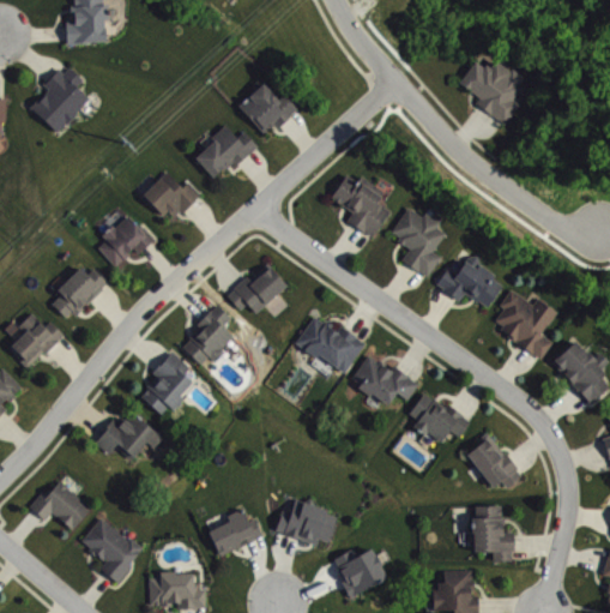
[(72,0),(73,22),(66,22),(66,43),(106,42),(106,19),(108,19),(108,2),(103,2),(103,0),(72,0)]
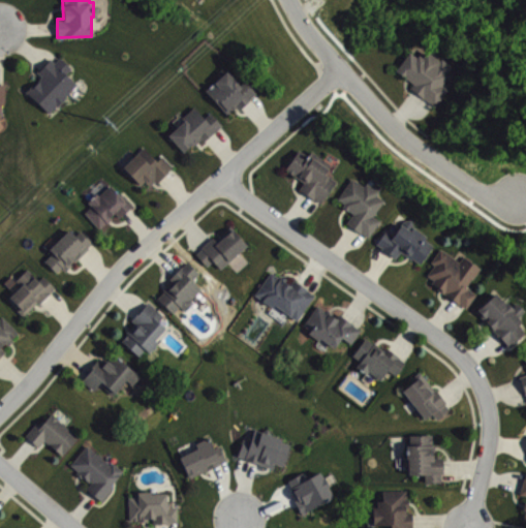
[(449,89),(441,85),(453,67),(428,52),(423,59),(409,51),(397,72),(414,83),(410,90),(437,106),(449,89)]
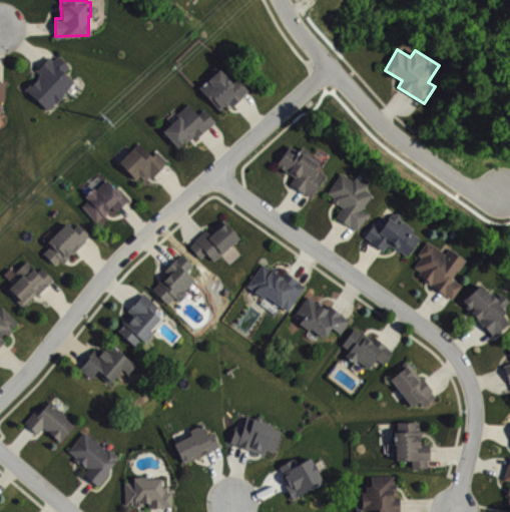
[(69,66),(55,53),(37,73),(39,75),(26,89),(48,110),(75,82),(64,72),(69,66)]
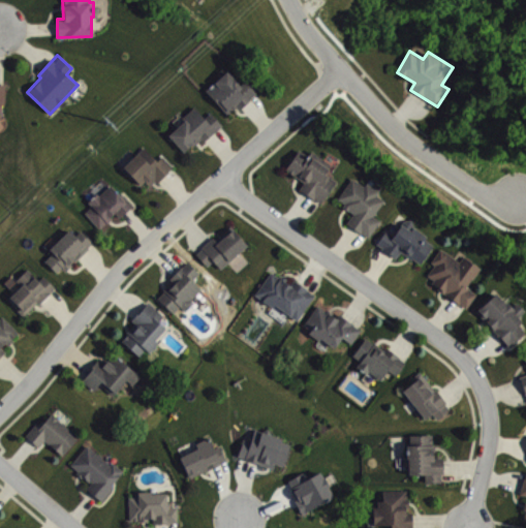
[(244,81),(241,85),(225,70),(205,93),(231,117),(255,91),(244,81)]
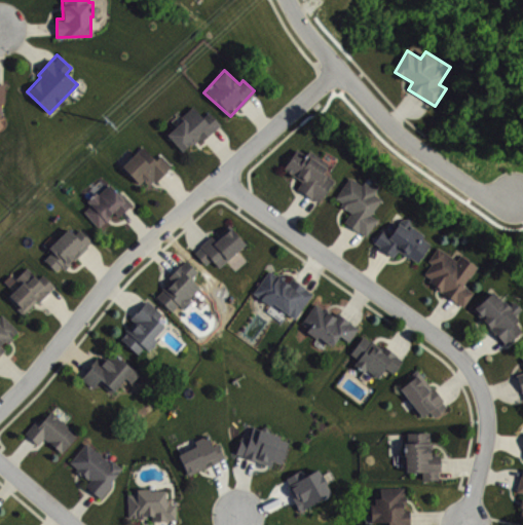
[(220,123),(210,112),(203,117),(194,108),(166,134),(185,154),(220,123)]
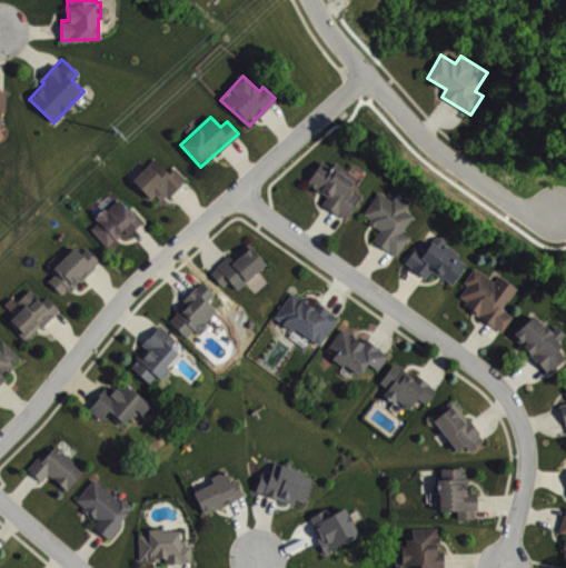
[(168,171),(155,159),(135,178),(160,205),(187,179),(174,166),(168,171)]
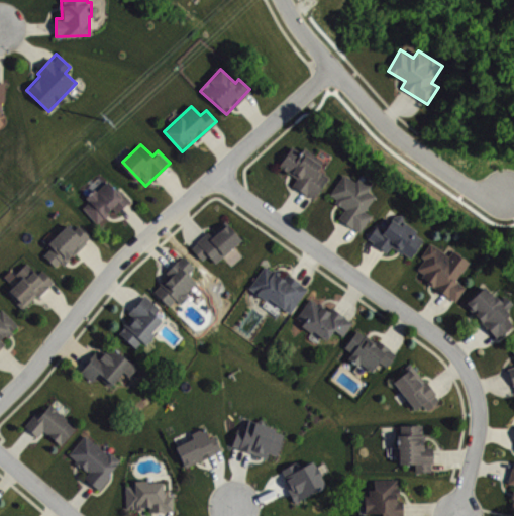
[(328,176),(318,171),(322,162),(302,150),(302,151),(291,146),(280,168),(298,177),(292,187),(316,199),(328,176)]
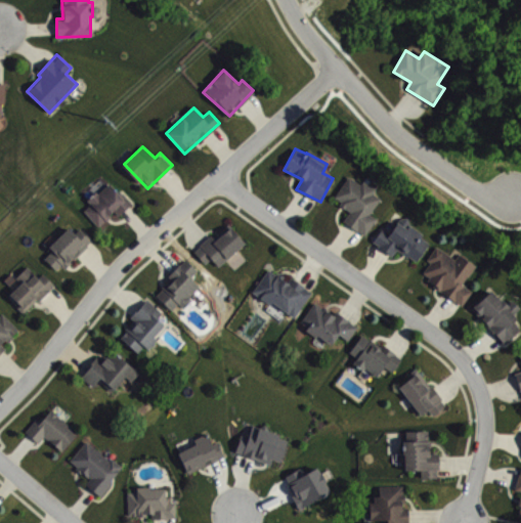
[(344,222),(365,235),(377,219),(371,215),(381,199),(374,193),(376,189),(362,180),(360,183),(349,176),(334,200),(351,211),(344,222)]
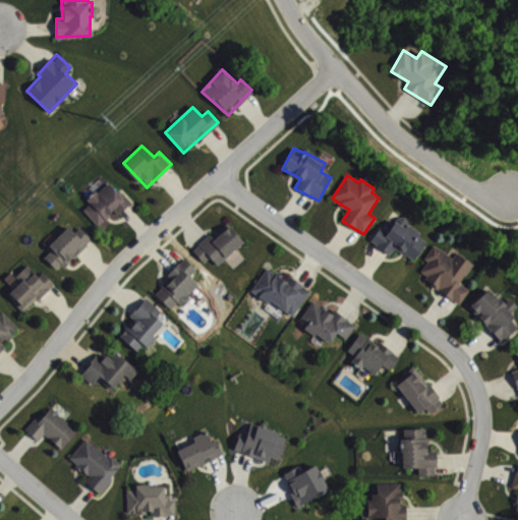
[(118,215),(129,205),(109,181),(88,200),(91,204),(83,210),(98,226),(114,211),(118,215)]
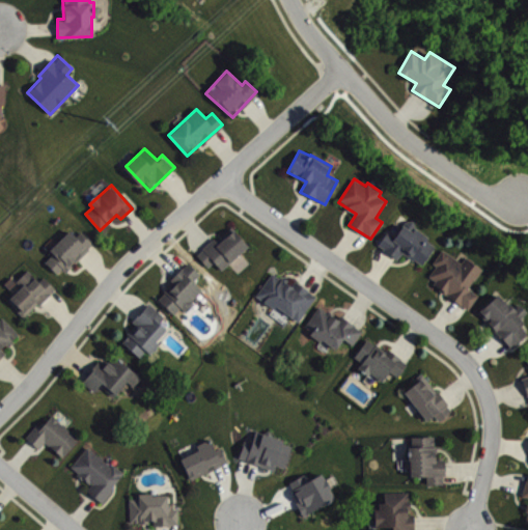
[(422,266),(437,243),(406,223),(403,227),(394,222),(379,247),(398,259),(403,253),(422,266)]
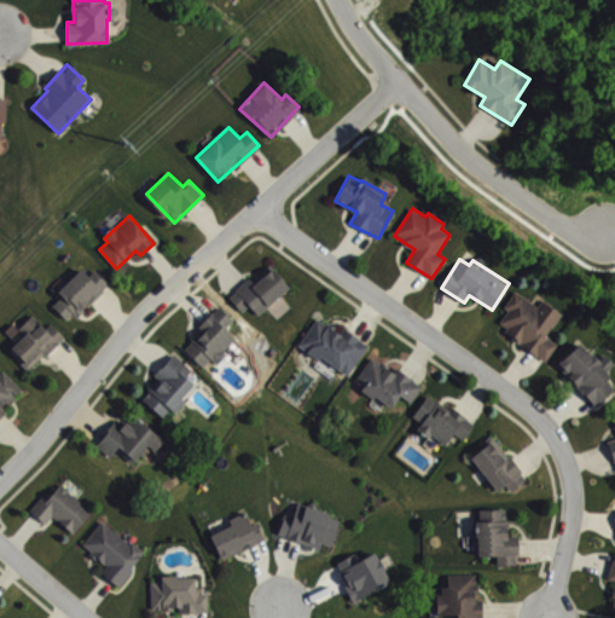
[(242,312),(249,306),(259,316),(290,287),(267,264),(230,299),(242,312)]
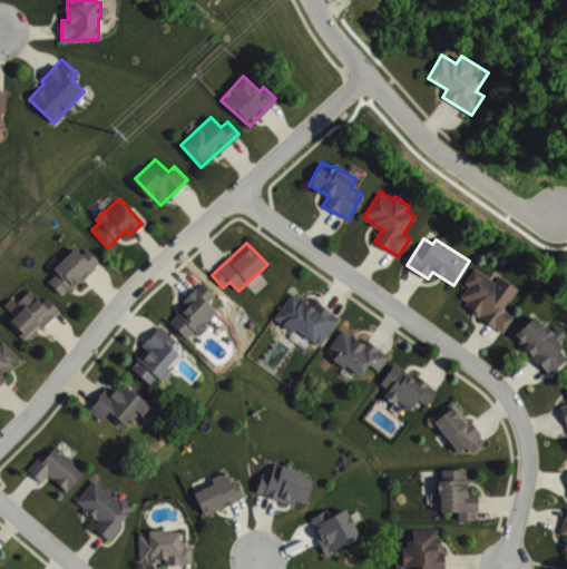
[(54,270),(57,273),(48,282),(65,298),(100,262),(86,247),(81,253),(76,247),(54,270)]
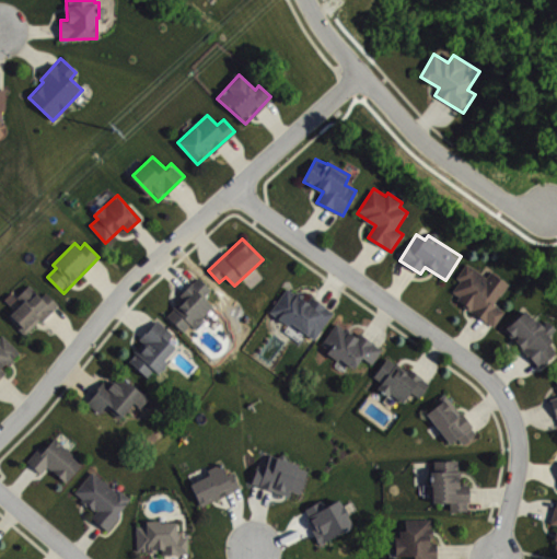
[(509,284),(490,272),(487,277),(466,264),(456,279),(460,281),(450,297),(496,326),(505,312),(495,305),(509,284)]
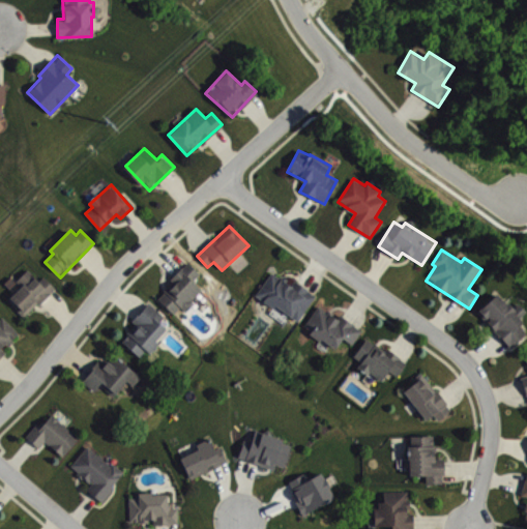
[(174,315),(180,307),(184,312),(203,291),(193,282),(200,273),(188,262),(155,298),(174,315)]
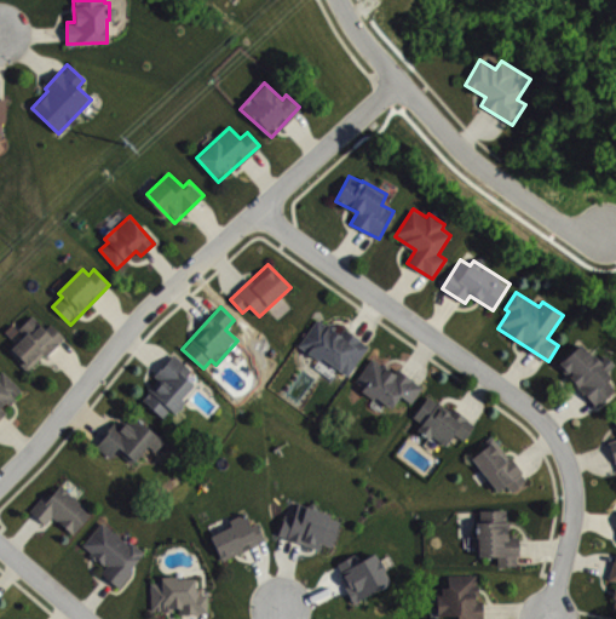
[(11,349),(30,371),(64,338),(51,324),(45,328),(33,315),(11,334),(18,342),(11,349)]
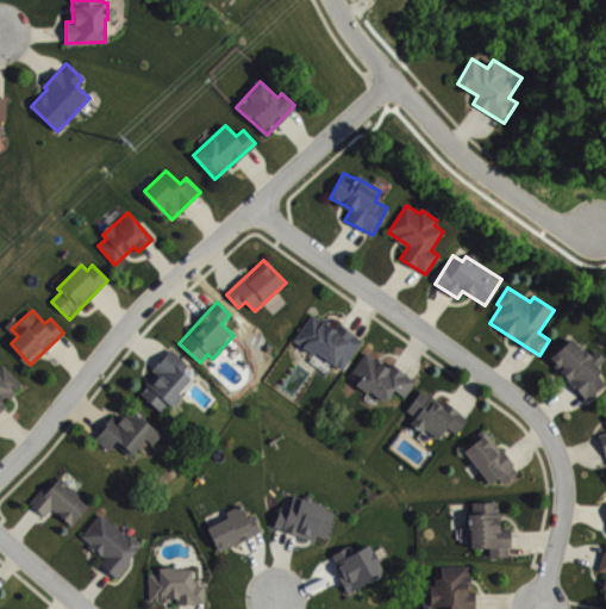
[(294,340),(342,371),(362,341),(338,324),(335,329),(312,314),(294,340)]
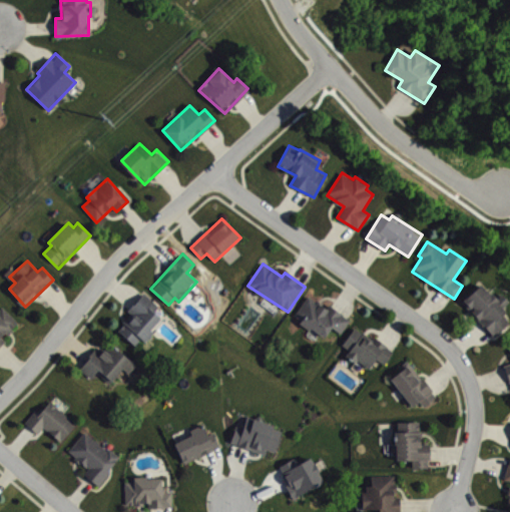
[(493,338),(509,323),(502,315),(506,311),(502,307),(508,301),(503,295),(497,301),(482,284),(462,302),(493,338)]
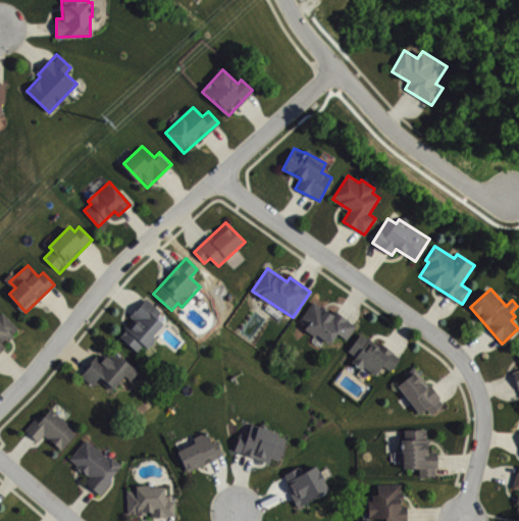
[(137,352),(144,344),(147,346),(164,325),(156,317),(161,312),(146,299),(130,317),(134,320),(119,336),(137,352)]
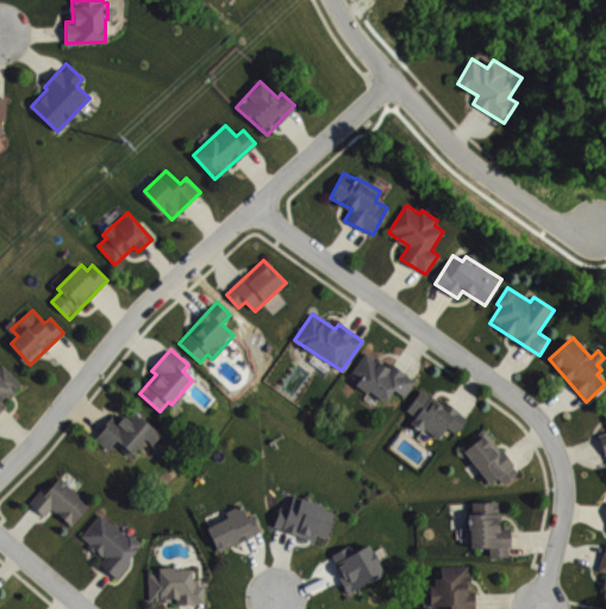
[(389,364),(389,365),(366,352),(348,379),(386,402),(393,390),(405,397),(416,379),(389,364)]
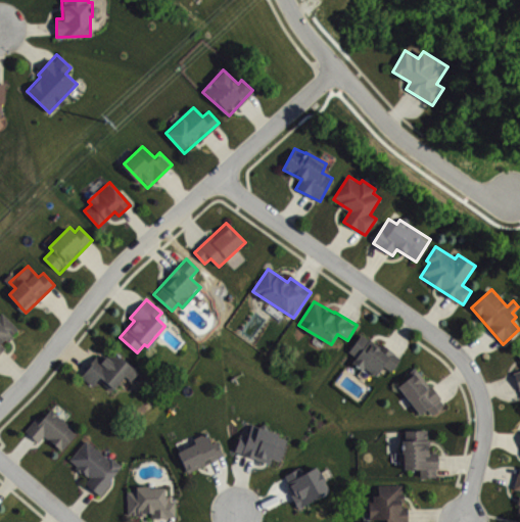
[(0,353),(6,348),(3,344),(18,330),(2,313),(0,315),(0,353)]
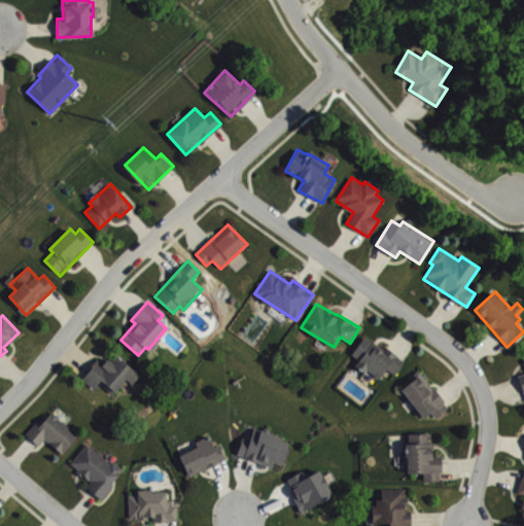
[(352,355),(359,359),(355,365),(379,380),(386,369),(395,375),(405,360),(363,336),(352,355)]
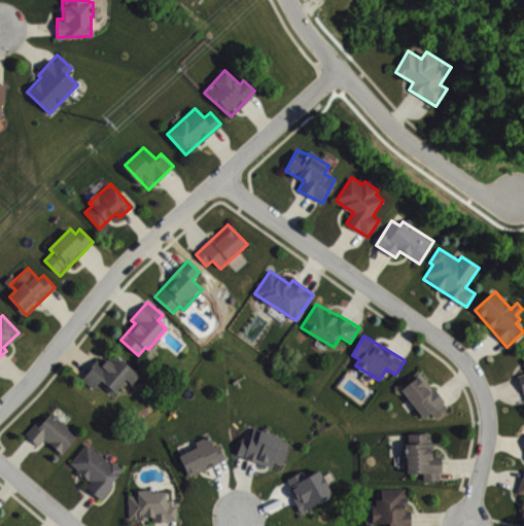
[(98,383),(115,395),(134,370),(115,357),(110,364),(99,356),(82,380),(94,389),(98,383)]
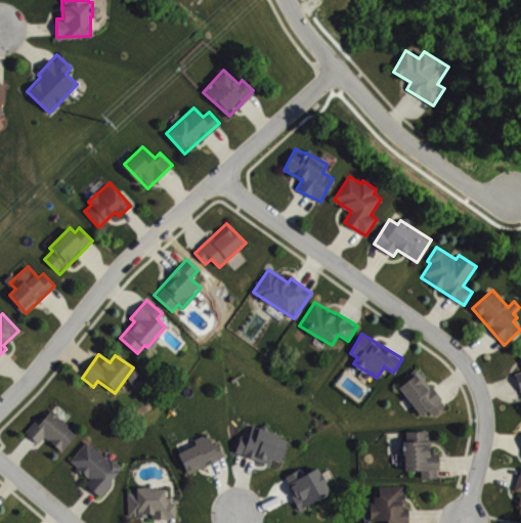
[(431,385),(429,386),(419,372),(398,386),(421,416),(428,410),(433,416),(446,405),(431,385)]
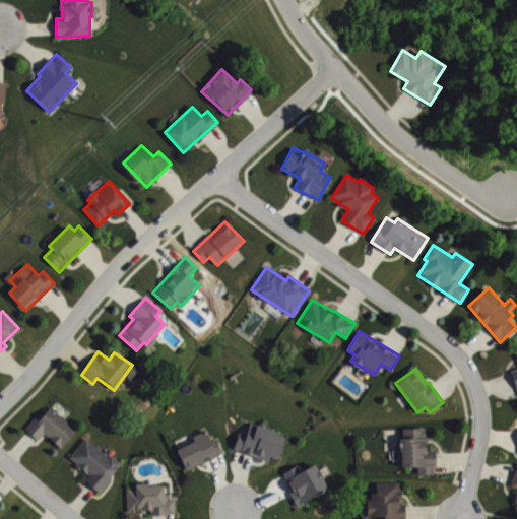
[(24,430),(39,440),(44,434),(62,448),(77,429),(50,407),(40,419),(36,415),(24,430)]
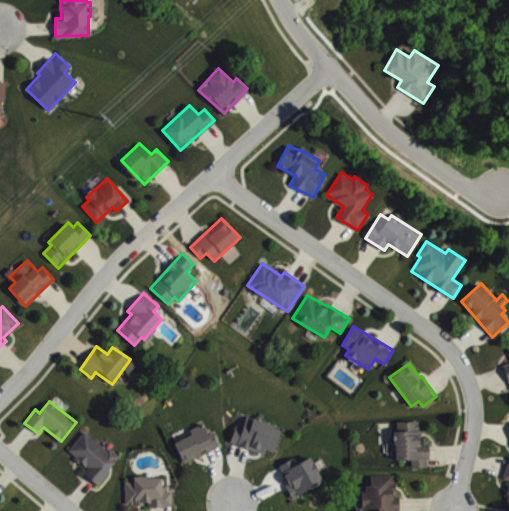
[(245,418),(243,427),(234,426),(230,445),(265,452),(266,450),(275,452),(281,426),(245,418)]
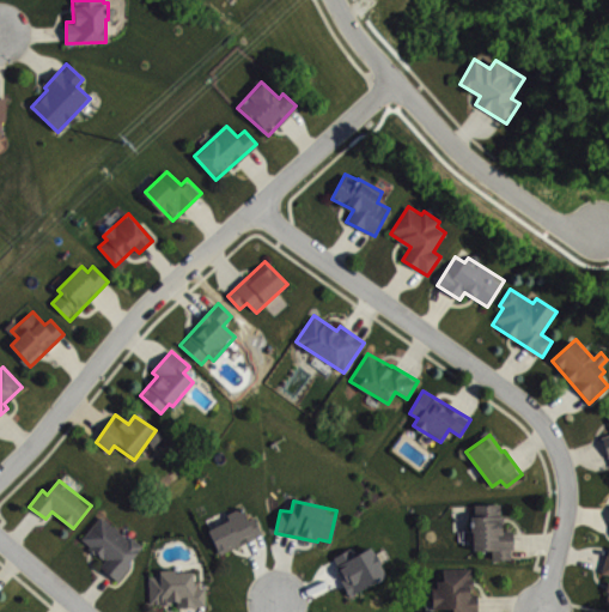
[(473,551),(492,551),(492,559),(512,559),(512,531),(503,531),(501,504),(473,504),(473,551)]
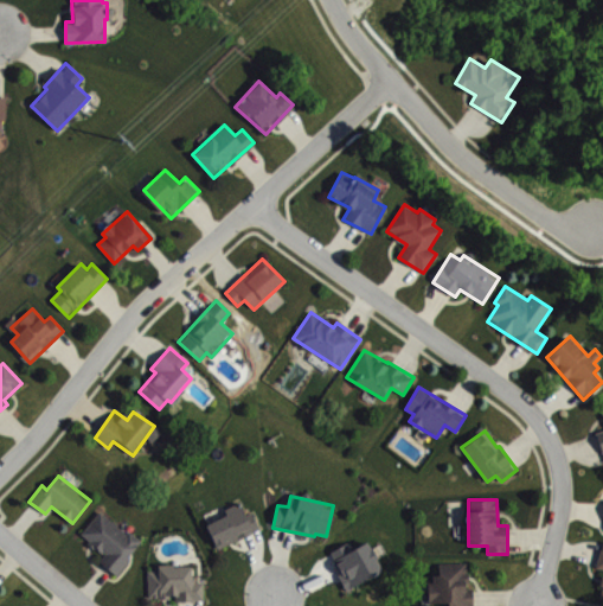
[(258,531),(245,501),(225,509),(228,515),(206,524),(217,549),(258,531)]
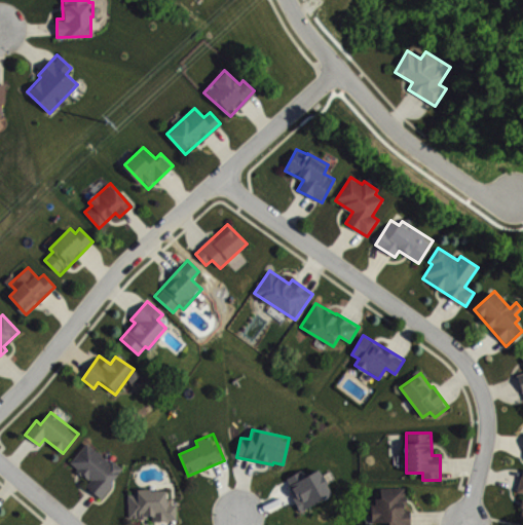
[(101,498),(122,471),(86,442),(70,463),(90,480),(85,486),(101,498)]
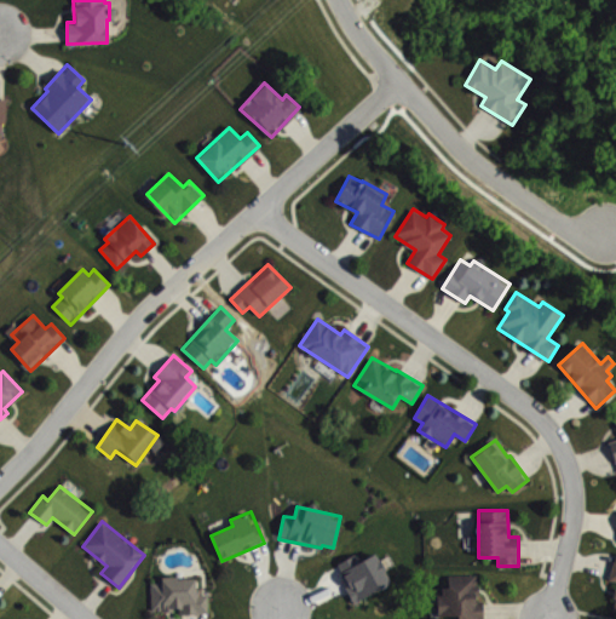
[(356,555),(335,563),(353,602),(391,585),(376,552),(360,561),(356,555)]
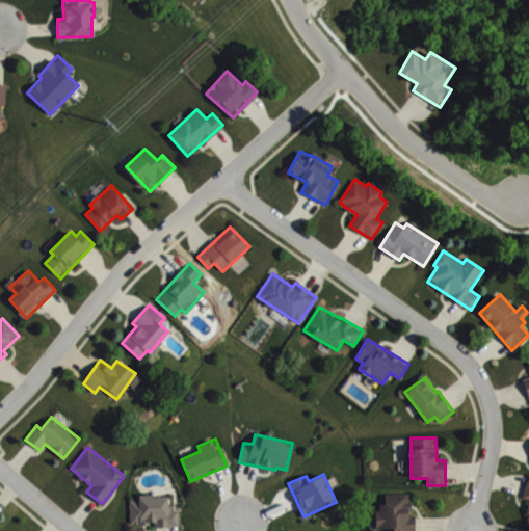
[(375,529),(392,529),(392,530),(415,530),(415,515),(410,515),(410,494),(385,494),(385,507),(375,507),(375,529)]
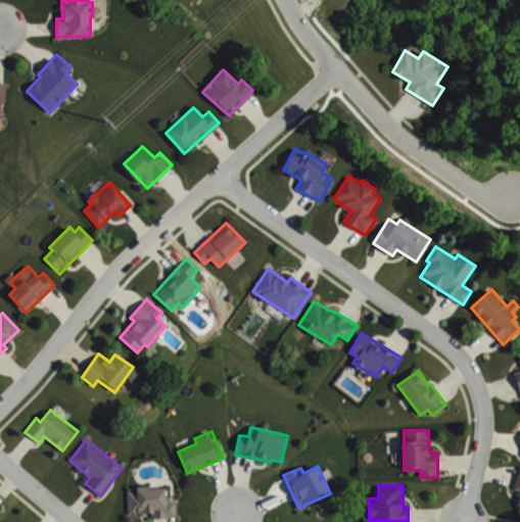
[(128,516),(151,515),(151,518),(176,517),(175,502),(166,502),(166,486),(136,487),(136,491),(127,492),(128,516)]
